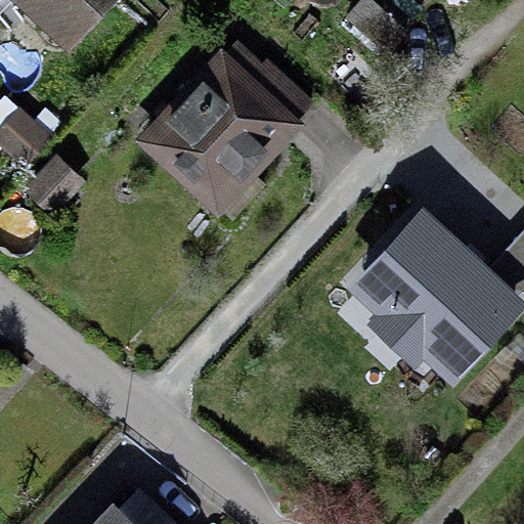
[(17,0),(69,49),(116,0),(17,0)]
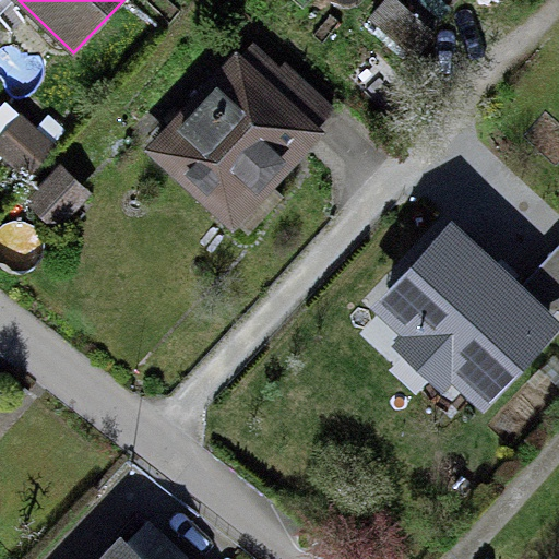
[(442,26),(407,0),(391,0),(373,24),(418,57),(442,26)]
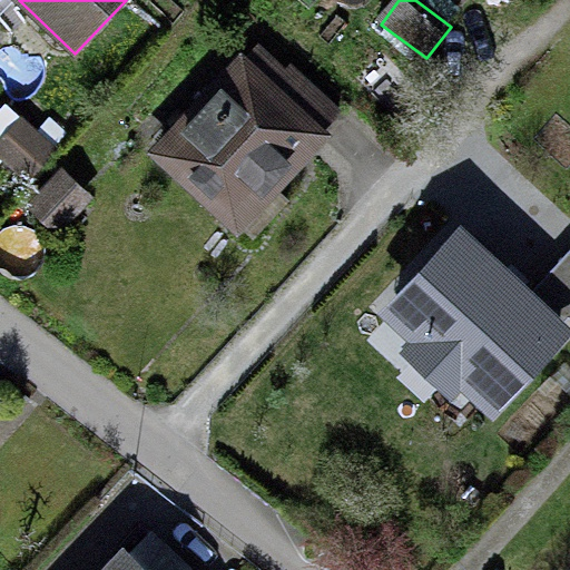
[(345,124),(253,39),(146,154),(238,238),(345,124)]
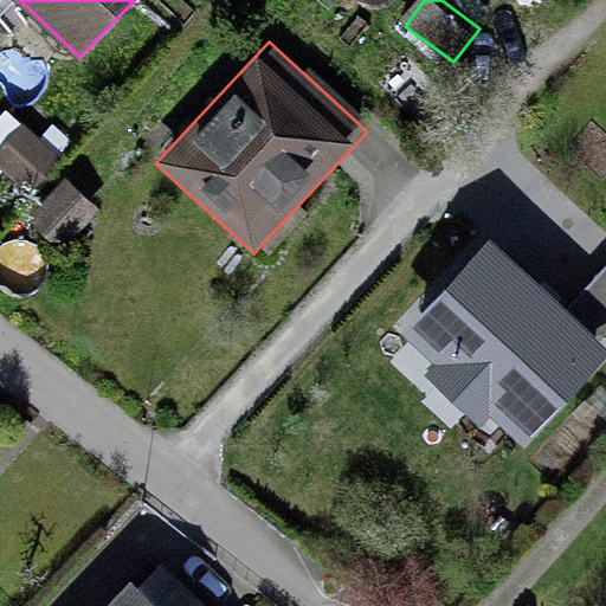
[(17,126),(0,142),(0,167),(31,195),(59,166),(17,126)]
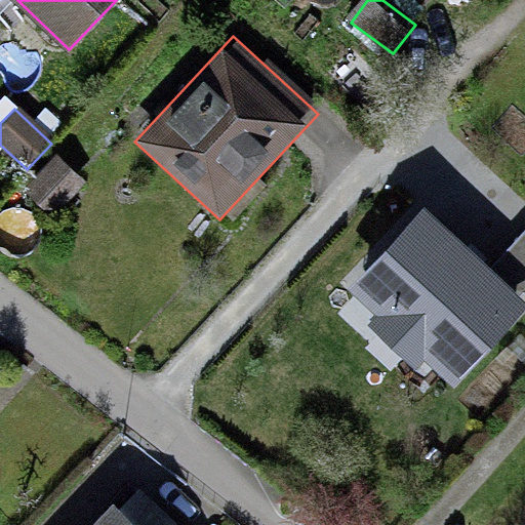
[(489,269),(423,207),(348,289),(375,316),(367,325),(416,371),(425,362),(453,388),(524,310),(524,301),(519,296),(489,269)]
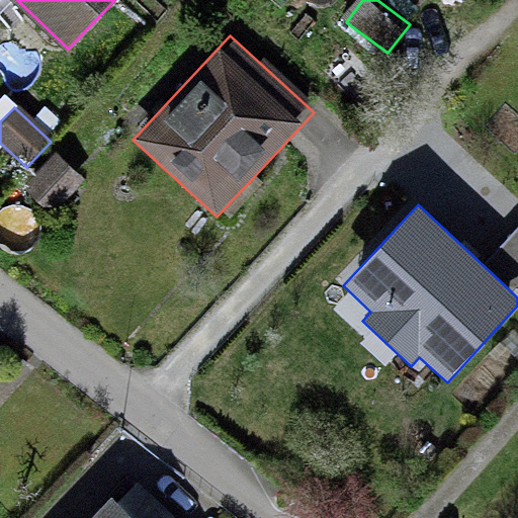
[(517,226),(483,265),(512,292),(516,287),(517,289),(517,226)]
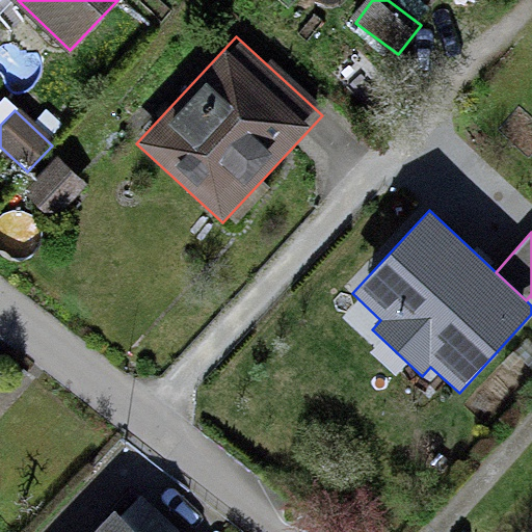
[(124,531),(112,523),(104,531),(124,531)]
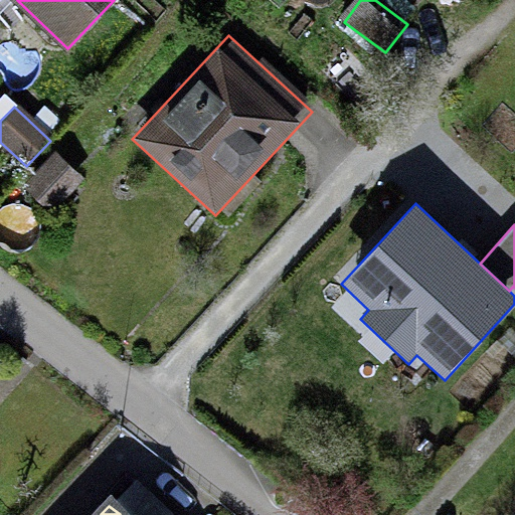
All buildings are outlined.
